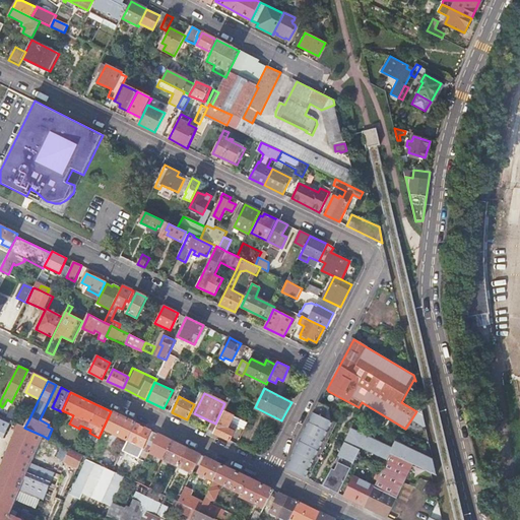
[(214,433),(226,407),(231,399),(228,398),(224,403),(215,424),(211,421),(207,430),(214,433)]
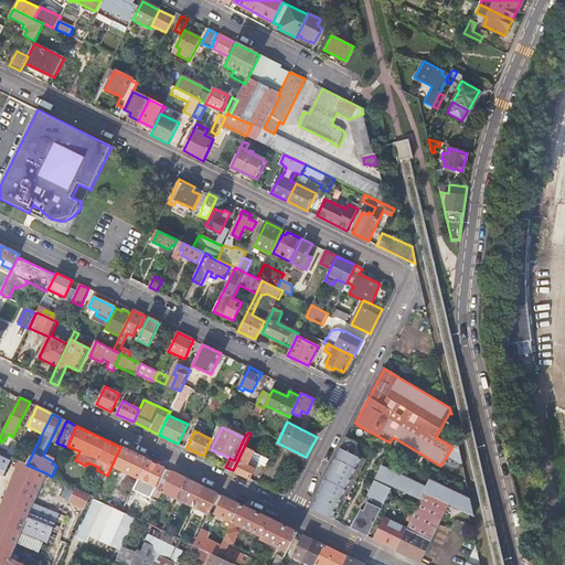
[(358,444),(348,438),(312,509),(333,519),(333,518),(337,520),(365,460),(353,454),(358,444)]
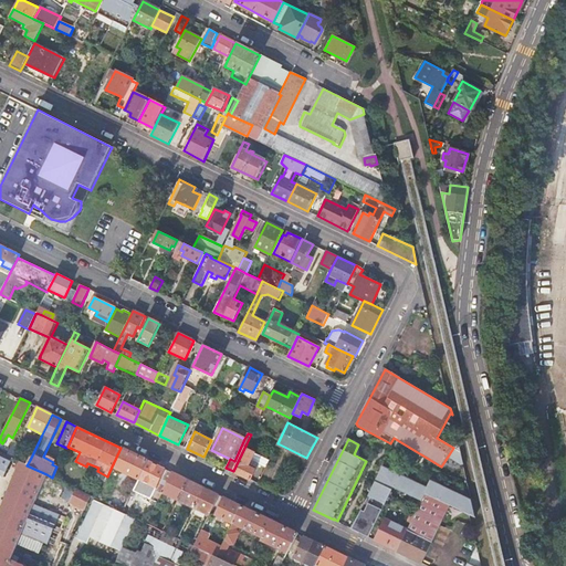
[(20,446),(13,442),(7,456),(14,459),(20,462),(27,465),(30,460),(17,453),(20,446)]
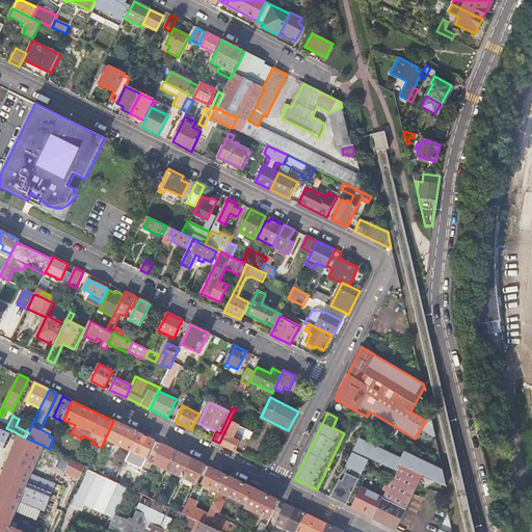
[(235,418),(232,417),(219,443),(236,451),(243,435),(250,440),(254,433),(233,423),(235,418)]
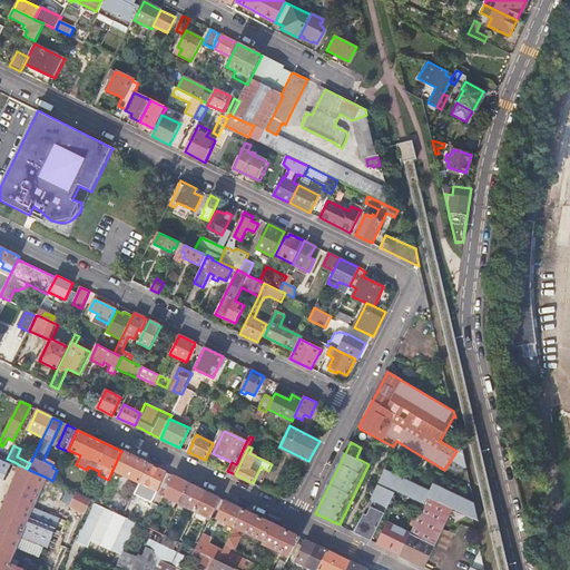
[(139,483),(148,463),(121,451),(112,470),(126,477),(121,484),(126,487),(130,479),(139,483)]
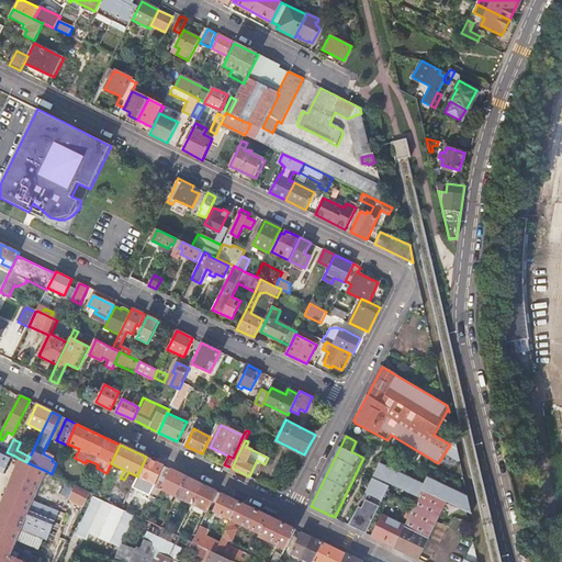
[(14,456),(0,449),(0,473),(4,475),(14,456)]
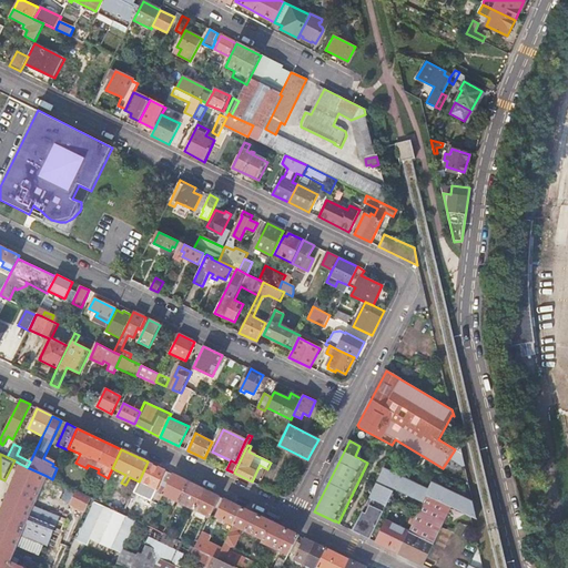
[(151,500),(165,470),(148,462),(139,482),(133,492),(151,500)]
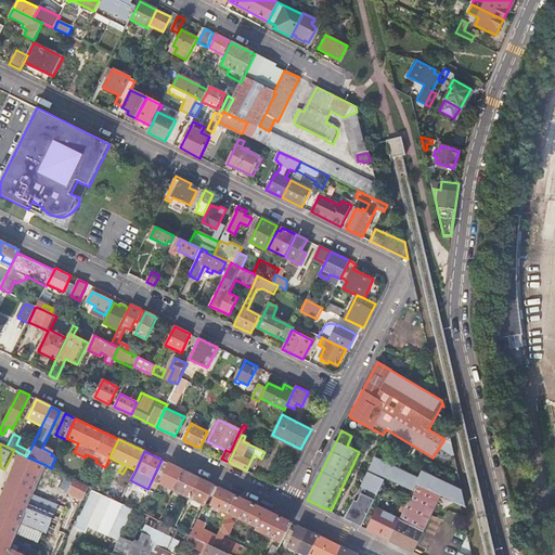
[(0,500),(0,554),(8,554),(11,547),(41,475),(46,465),(26,456),(20,453),(0,500)]
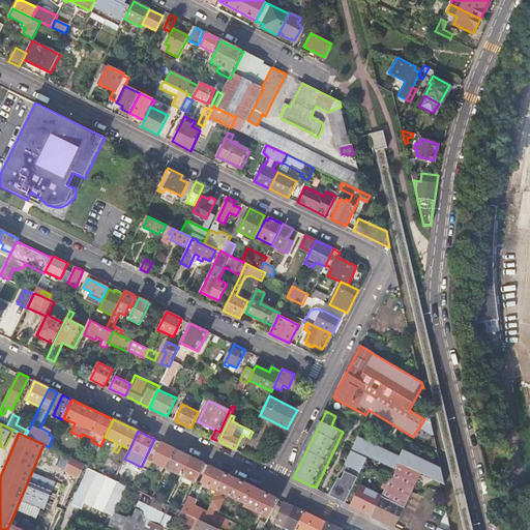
[(359,438),(330,496),(346,503),(370,457),(395,469),(399,463),(422,474),(445,484),(442,469),(404,450),(400,458),(359,438)]
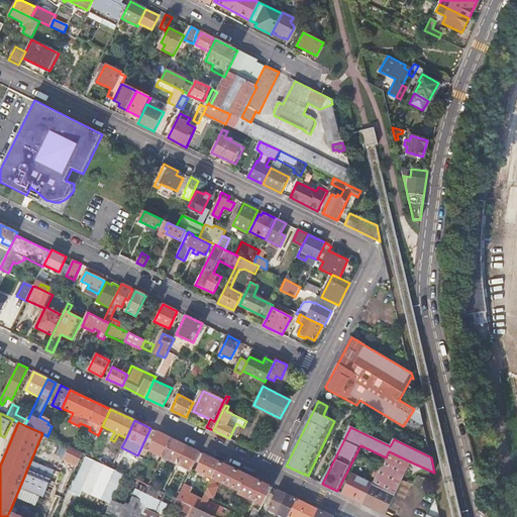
[(163,456),(172,438),(158,431),(148,449),(163,456)]
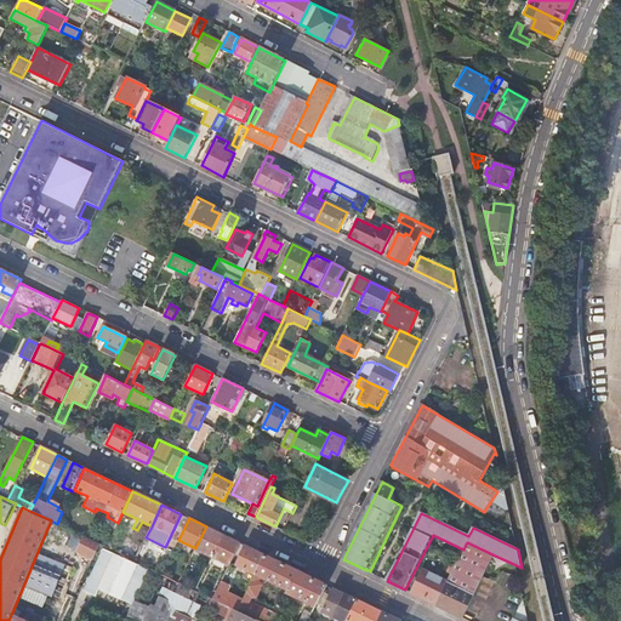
[(51,520),(46,531),(55,535),(60,524),(57,524),(51,520)]
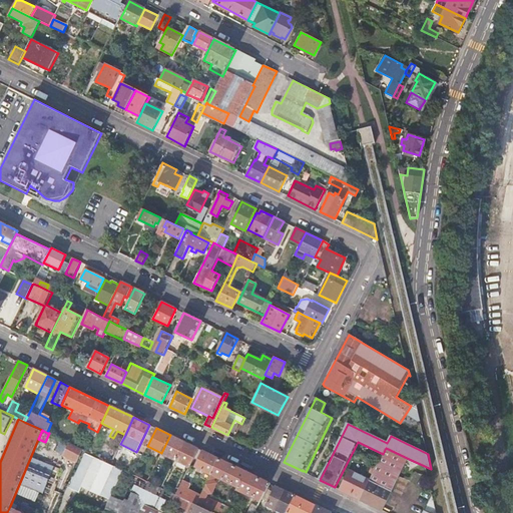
[(176,460),(184,442),(170,435),(161,453),(176,460)]
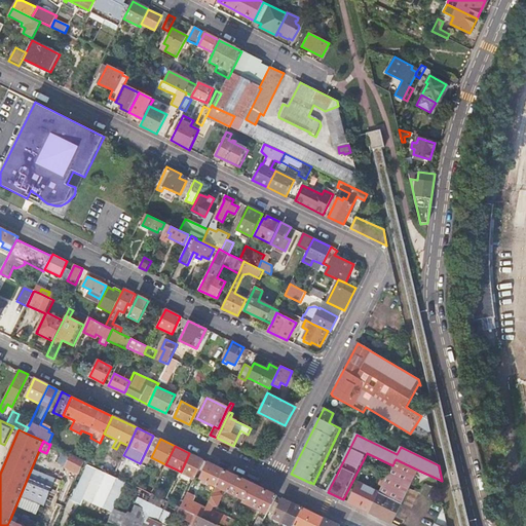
[(80,474),(86,459),(72,452),(66,466),(80,474)]
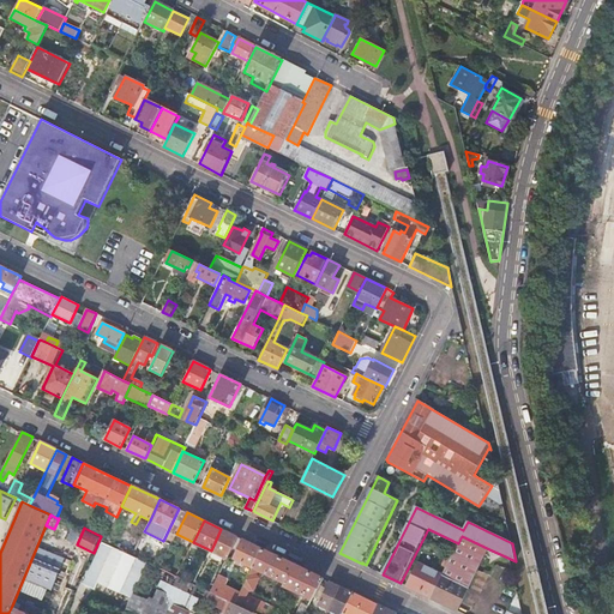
[(227,559),(238,536),(221,529),(211,551),(227,559)]
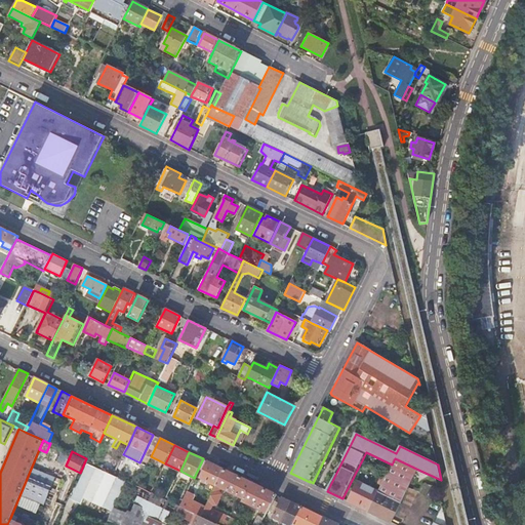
[(369,512),(392,522),(418,470),(395,458),(392,465),(385,479),(381,486),(378,491),(369,512)]
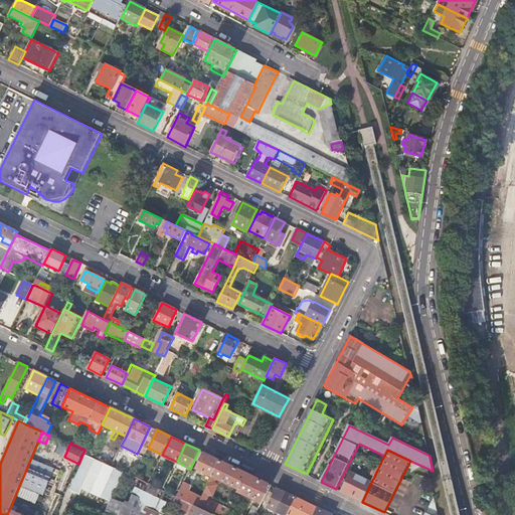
[(123,454),(118,452),(113,462),(118,464),(123,454)]
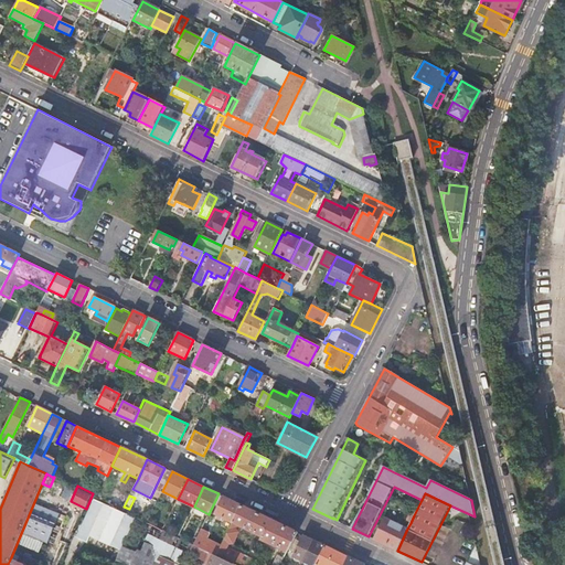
[(241,504),(223,497),(215,514),(216,515),(215,516),(217,518),(219,516),(232,523),(241,504)]
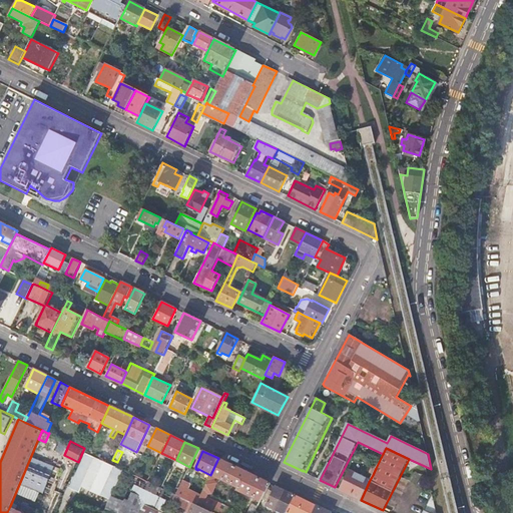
[(82,492),(84,487),(110,497),(122,466),(85,452),(71,488),(82,492)]
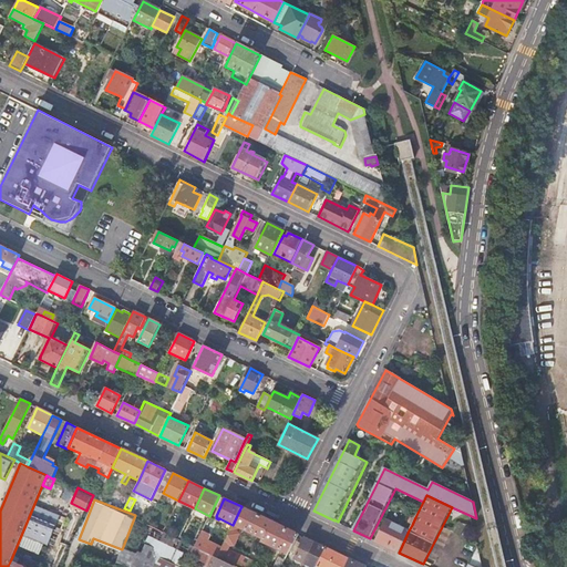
[(297,534),(241,506),(233,525),(263,538),(260,542),(288,554),(297,534)]
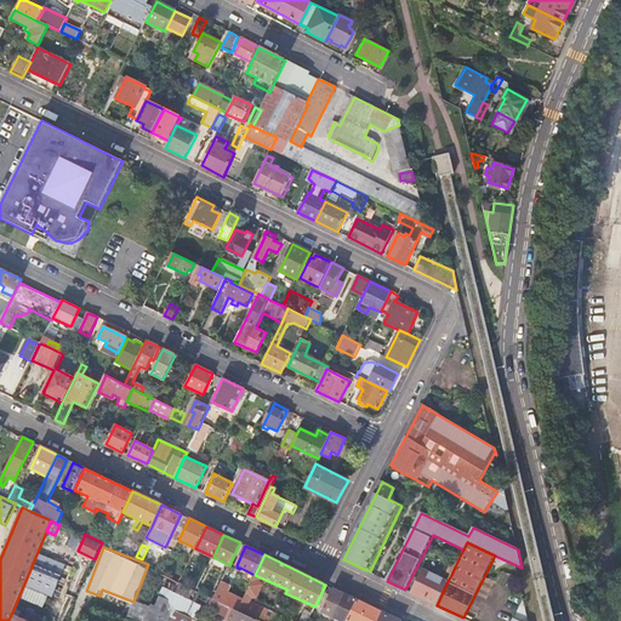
[(445,571),(451,575),(455,567),(449,563),(445,571)]
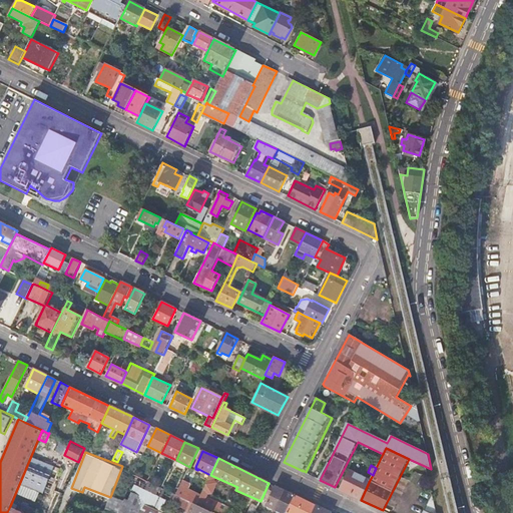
[(184,512),(185,512),(189,501),(176,495),(123,470),(103,512),(137,512),(140,507),(145,505),(163,512),(184,512)]
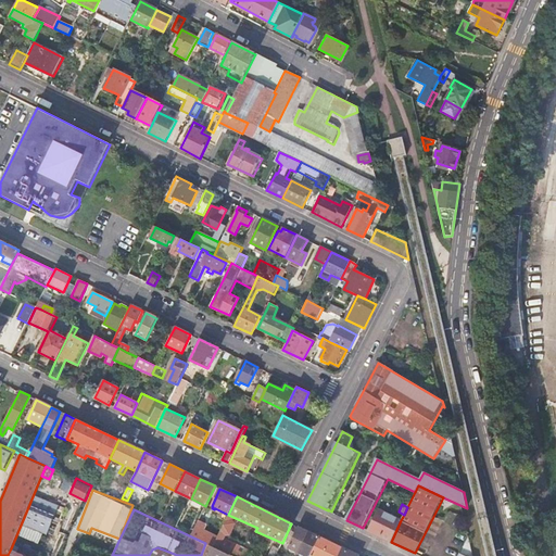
[(369,531),(391,542),(401,520),(379,510),(369,531)]
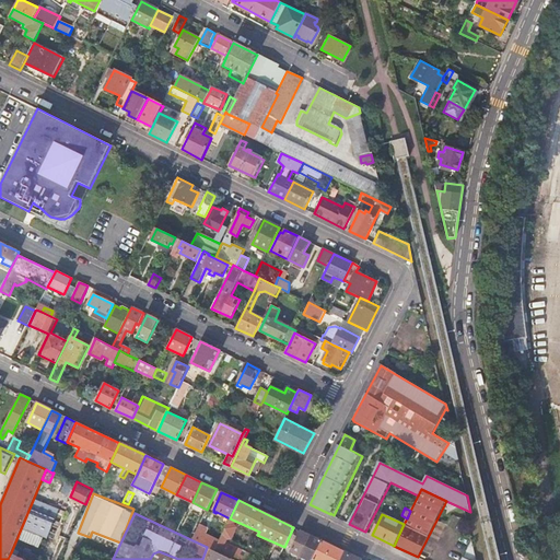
[(212,521),(203,516),(199,525),(208,529),(212,521)]
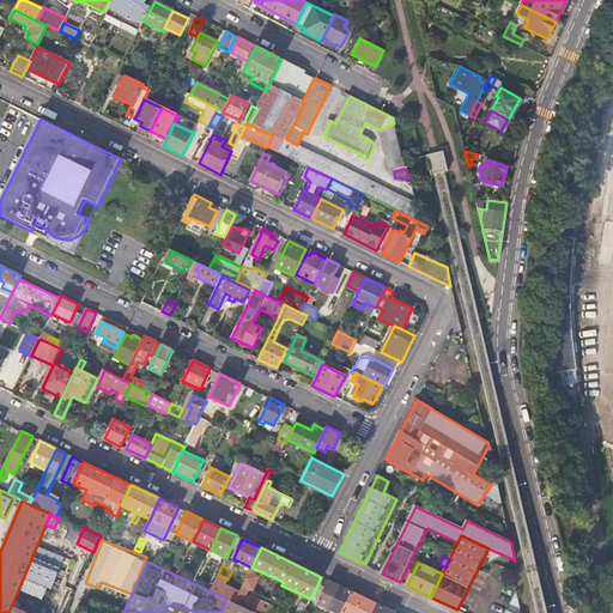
[(253,578),(248,576),(241,592),(235,604),(254,612),(256,612),(269,612),(273,607),(243,593),(246,588),(248,589),(253,578)]
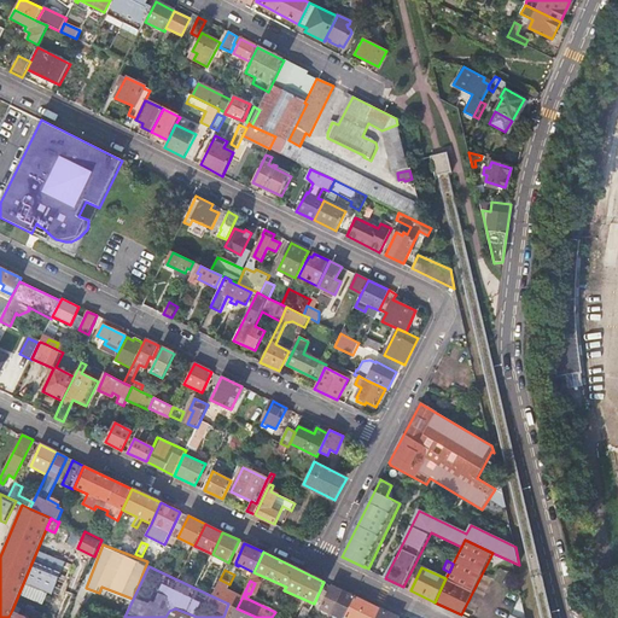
[(213,596),(228,604),(237,608),(243,596),(217,586),(213,596)]
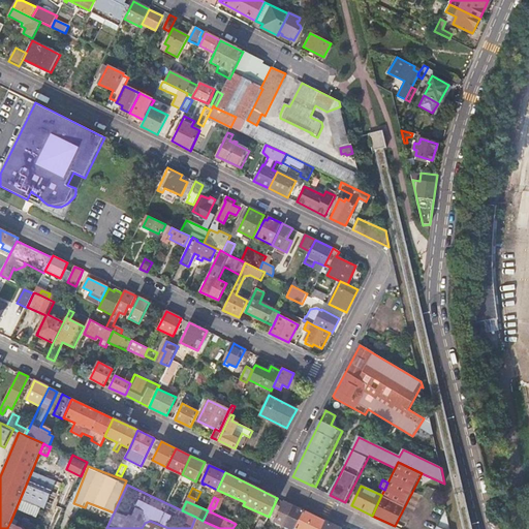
[(294,528),(296,528),(304,510),(284,501),(276,519),(284,523),(283,526),(290,528),(294,528)]
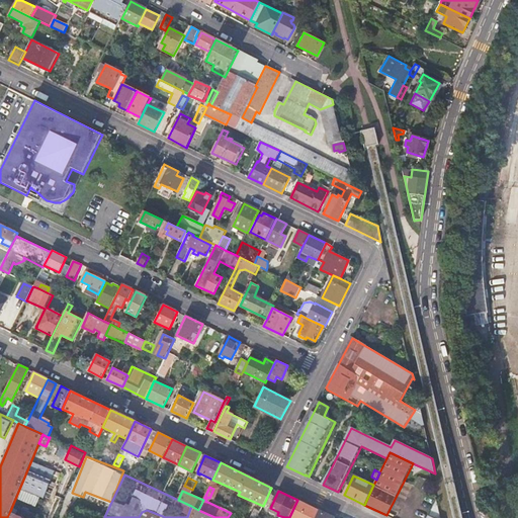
[(314,517),(318,510),(297,500),(289,517),(290,517),(314,517)]
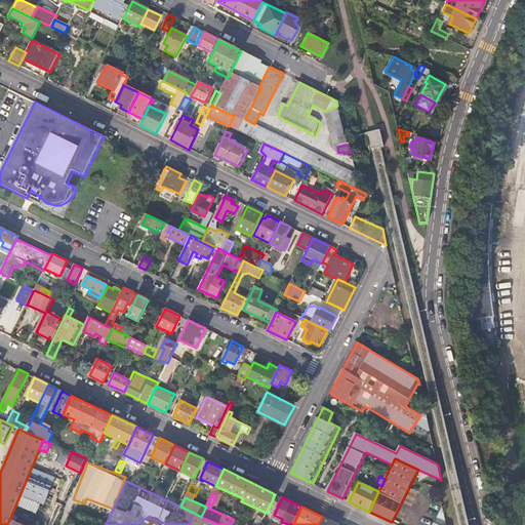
[(192,524),(216,524),(217,524),(201,517),(194,513),(190,524),(192,524)]
